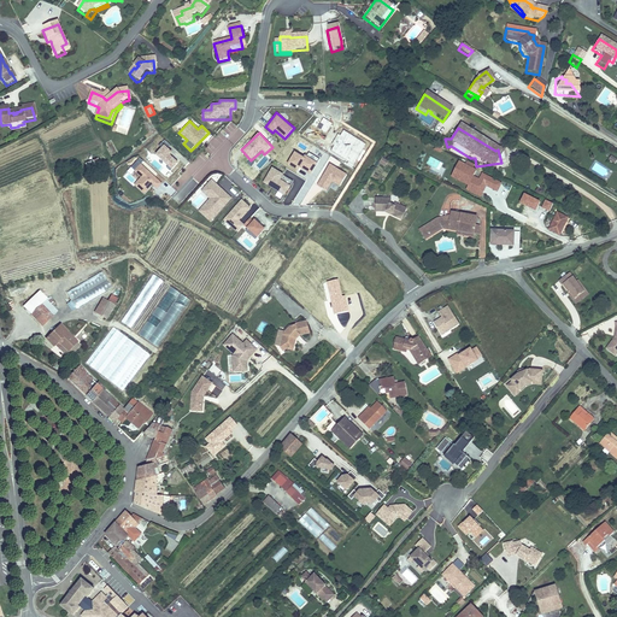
[(178,164),(170,156),(172,153),(164,145),(154,154),(171,171),(178,164)]
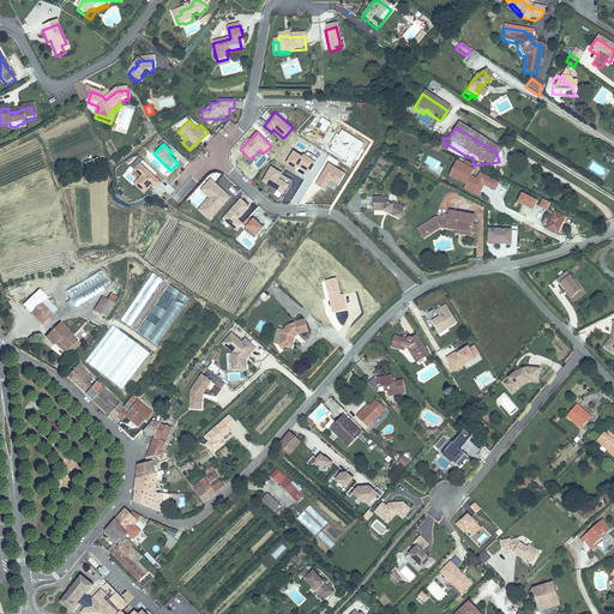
[(293,151),(287,164),(309,175),(315,162),(293,151)]
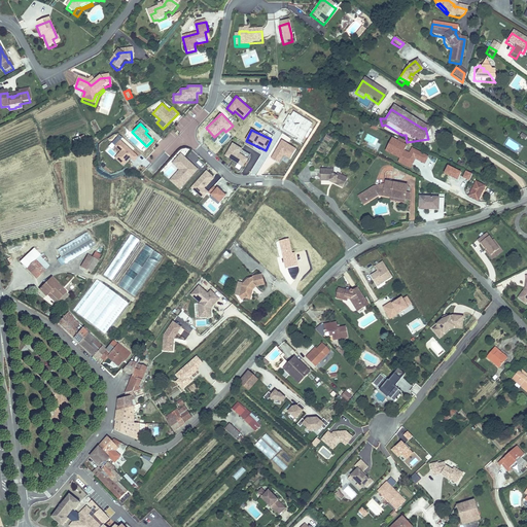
[(116,153),(113,157),(123,166),(130,159),(134,162),(138,157),(117,137),(108,146),(116,153)]
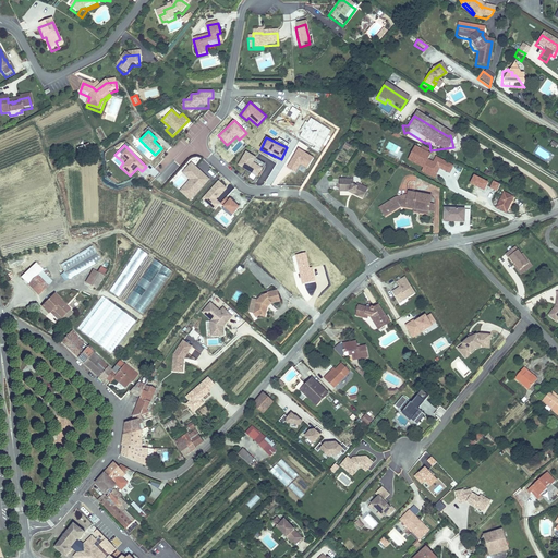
[(450,174),(455,166),(432,155),(433,154),(414,146),(408,160),(423,168),(421,172),(435,179),(439,169),(450,174)]
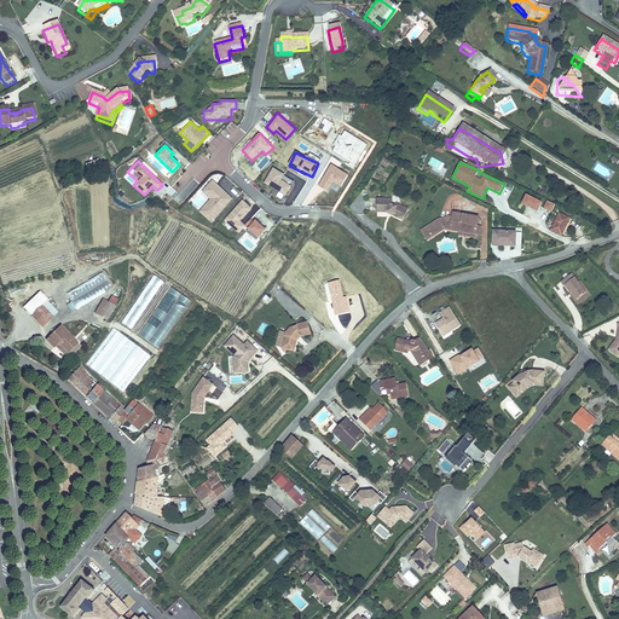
[(334,184),(341,187),(348,175),(328,163),(316,185),(328,192),(334,184)]
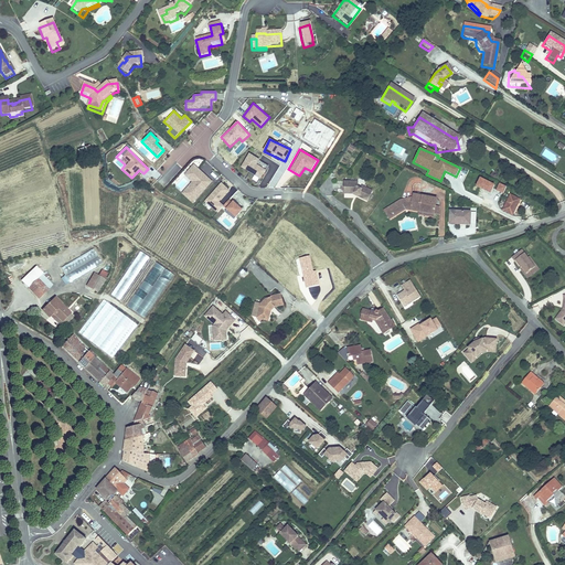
[(260,180),(266,170),(257,166),(259,160),(248,153),(241,169),(260,180)]
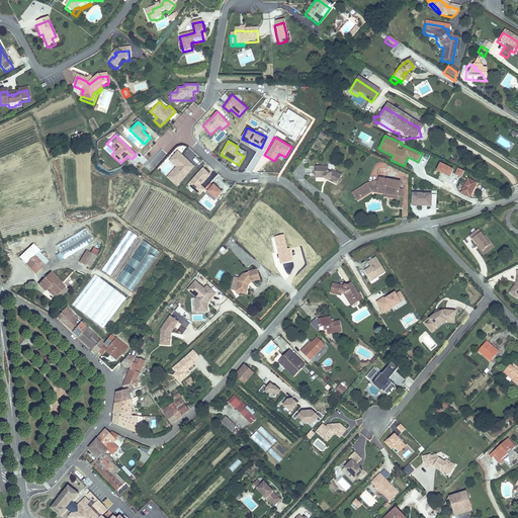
[(177,187),(195,166),(177,151),(168,161),(175,167),(166,178),(177,187)]
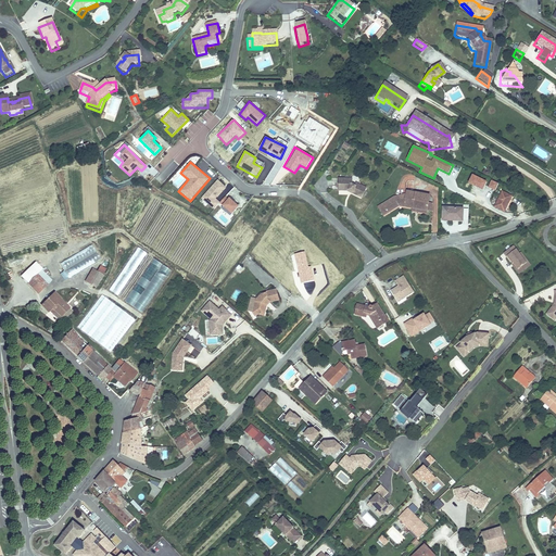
[(152,168),(150,174),(156,177),(159,172),(152,168)]
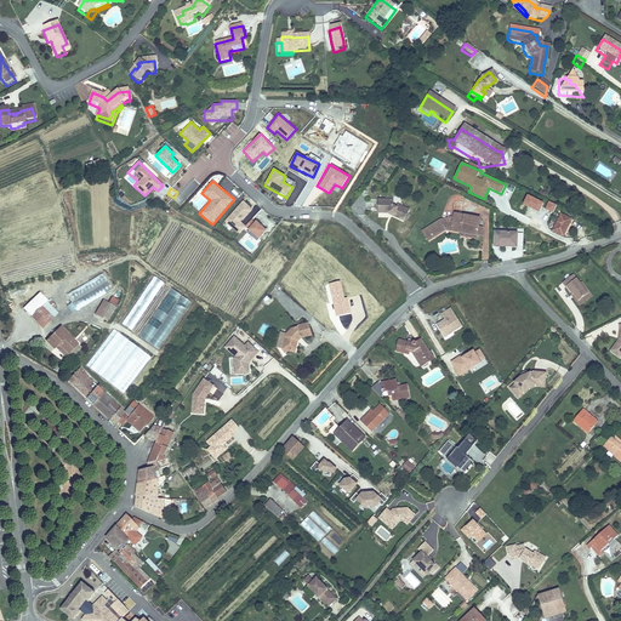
[(240,222),(252,210),(244,201),(222,223),(229,231),(232,228),(238,234),(245,227),(240,222)]
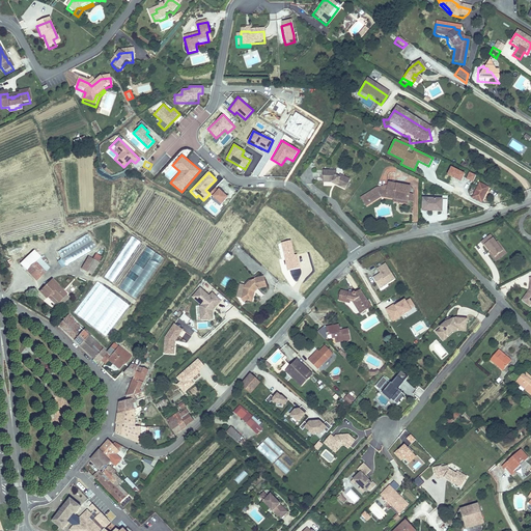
[(333,175),(320,175),(320,186),(331,186),(332,184),(335,186),(333,188),(342,193),(347,184),(338,178),(337,182),(333,179),(333,175)]
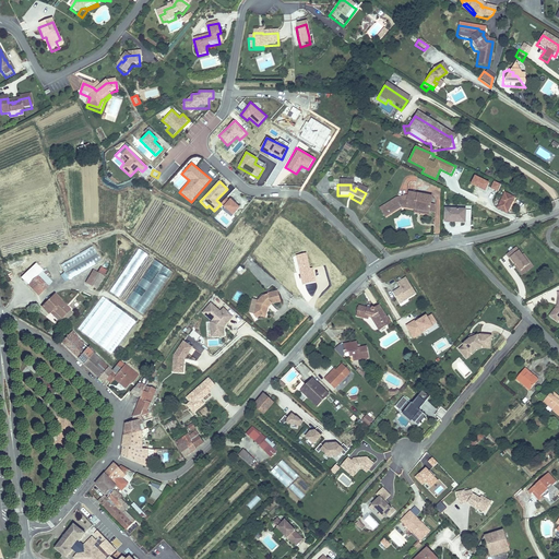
[(478,197),(458,186),(454,193),(475,204),(478,197)]
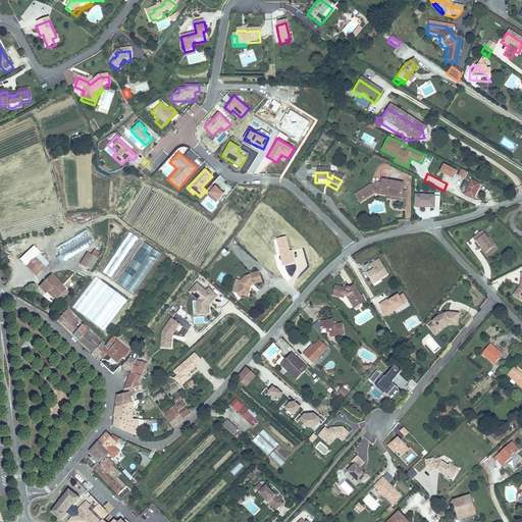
[(386,196),(399,199),(402,187),(379,183),(379,186),(377,195),(386,196)]
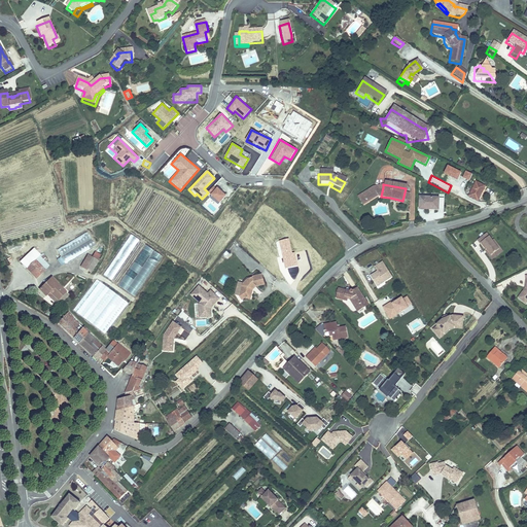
[(219,205),(226,197),(214,185),(207,192),(219,205)]
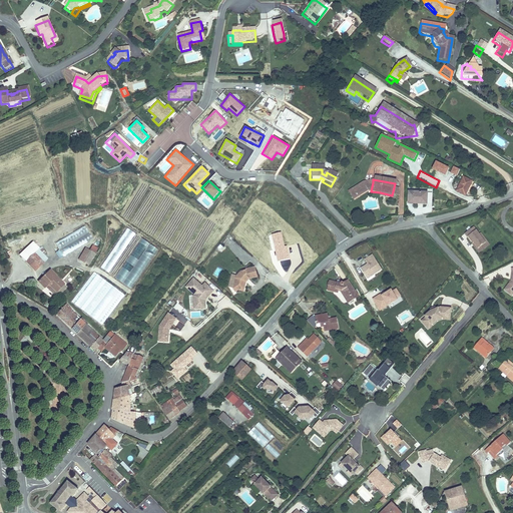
[(462,199),(470,184),(462,180),(454,195),(462,199)]
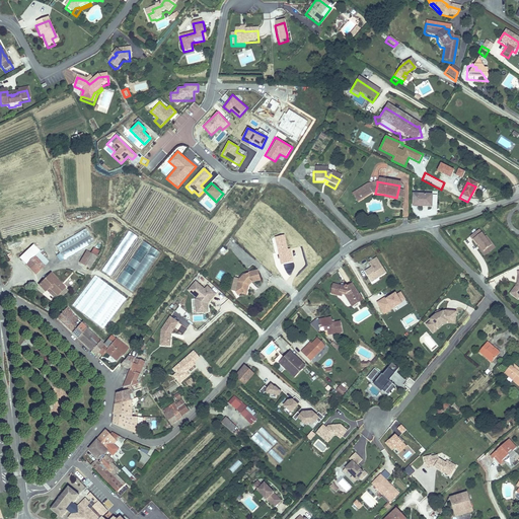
[(375,194),(377,184),(364,187),(369,196),(370,195),(375,194)]
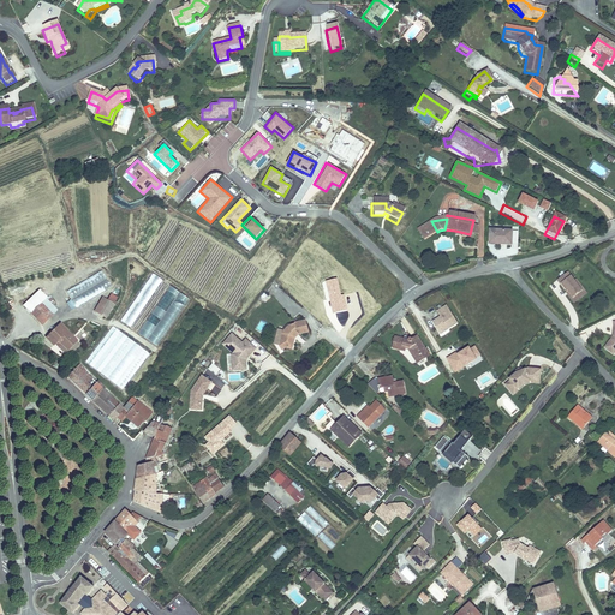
[(437,232),(431,221),(415,233),(421,242),(437,232)]
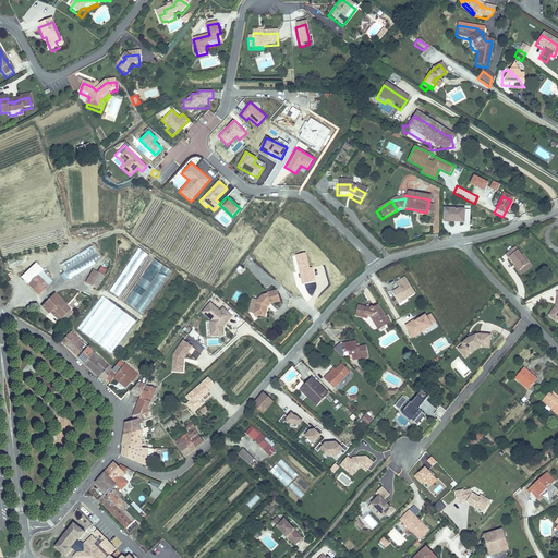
[(463,211),(444,210),(443,223),(452,223),(452,227),(462,227),(463,211)]
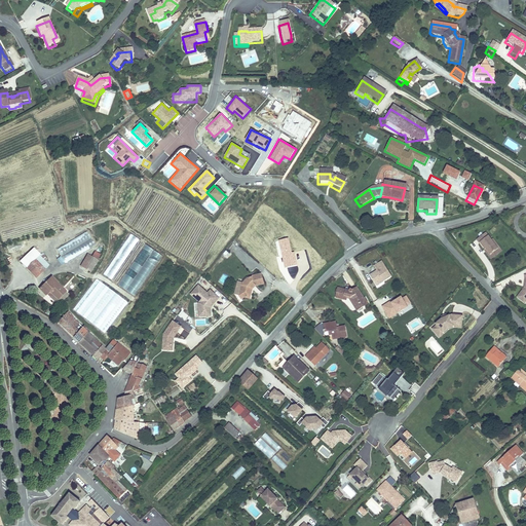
[(55,249),(63,263),(95,246),(87,231),(55,249)]
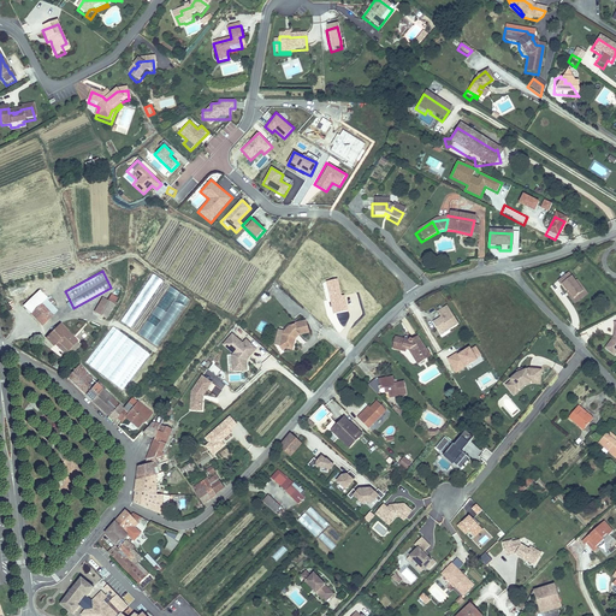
[(120,321),(131,329),(161,279),(152,273),(120,321)]
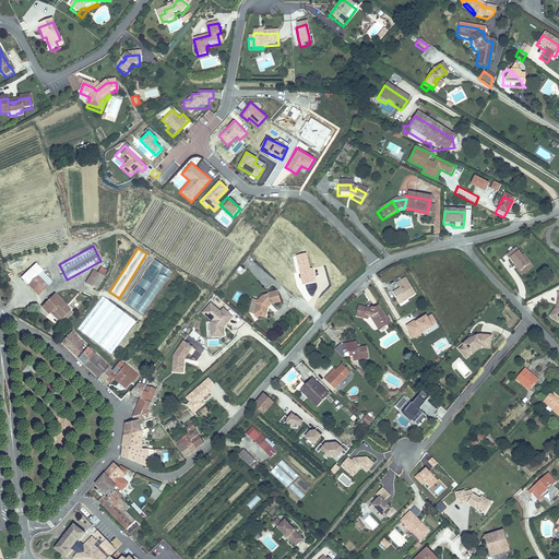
[(501,258),(503,262),(506,261),(510,268),(511,266),(516,274),(524,269),(516,258),(512,250),(501,258)]
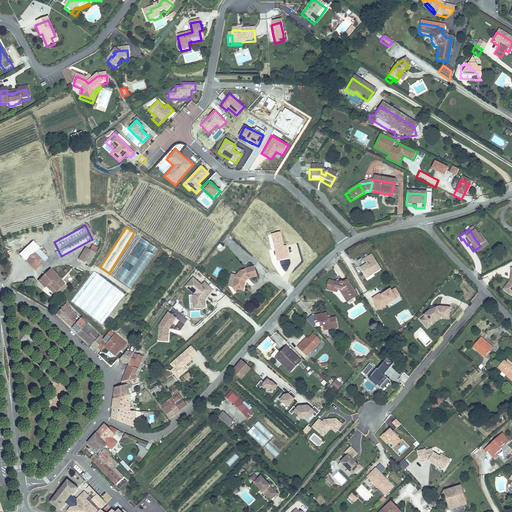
[(463,239),(461,240),(472,255),(484,247),(476,235),(473,236),(480,246),(473,251),(468,244),(467,245),(463,239)]
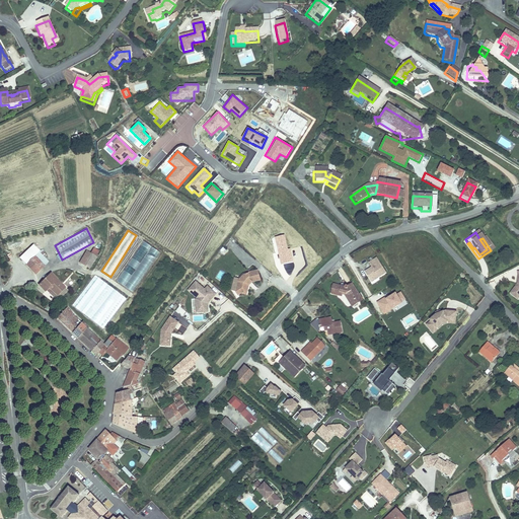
[(116,281),(134,293),(160,251),(142,240),(116,281)]
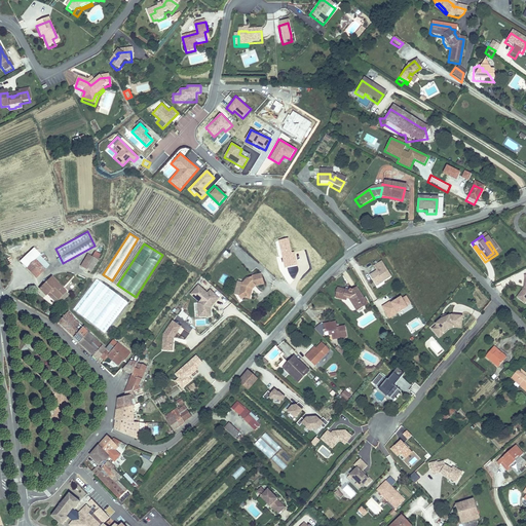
[(19,264),(24,269),(32,261),(34,259),(37,256),(33,251),(19,264)]
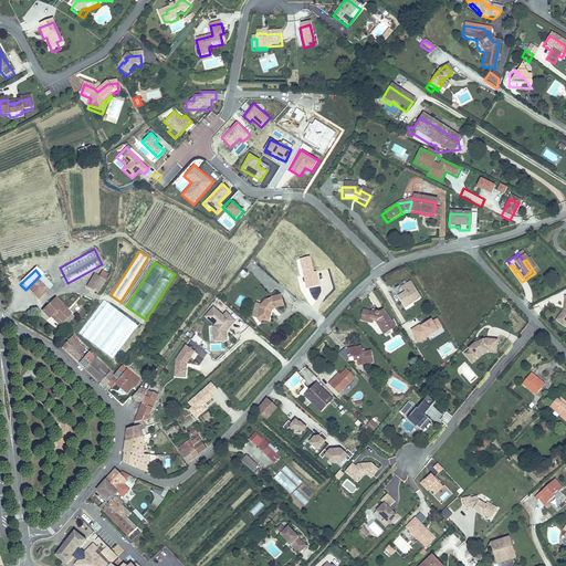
[(48,289),(51,285),(46,281),(41,276),(40,275),(37,279),(48,289)]
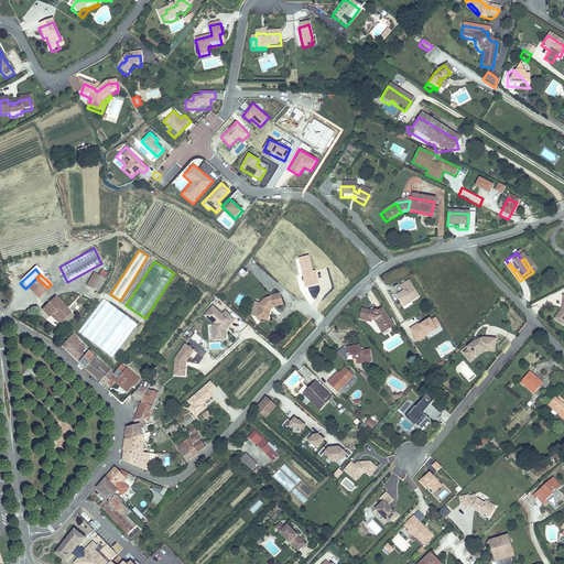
[(34,280),(45,290),(47,288),(36,278),(34,280)]
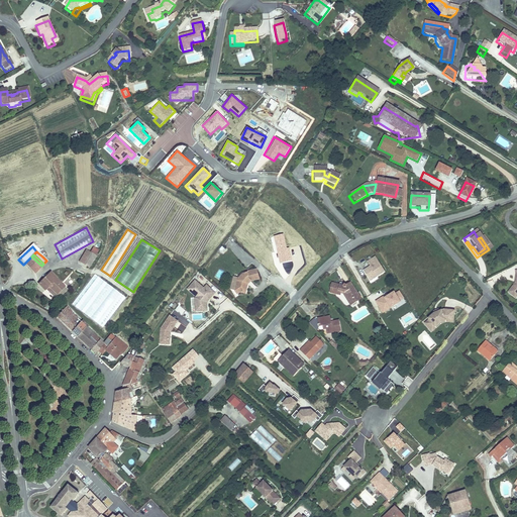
[(83,266),(88,269),(95,256),(90,254),(83,266)]
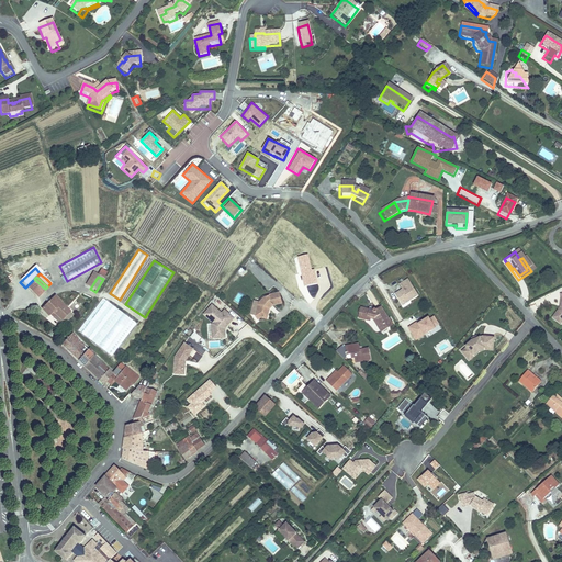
[(25,288),(35,298),(45,289),(34,279),(25,288)]
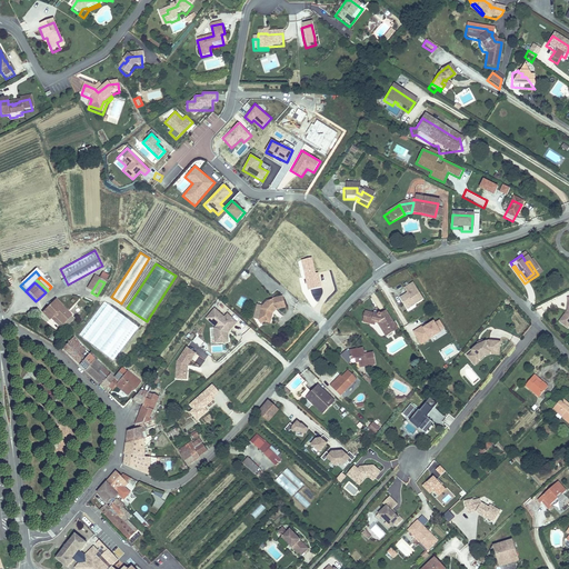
[(419,299),(409,283),(400,288),(403,293),(397,298),(402,307),(410,302),(411,305),(419,299)]
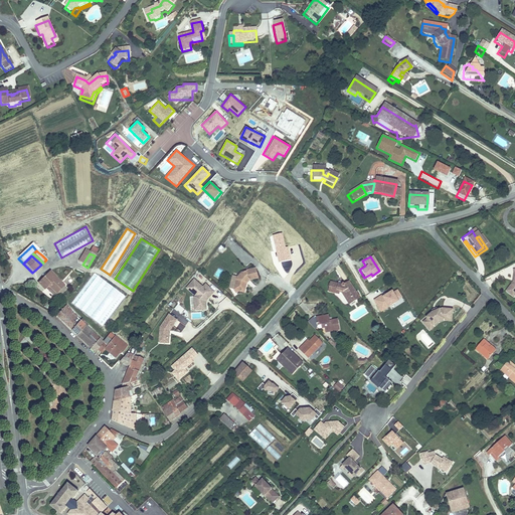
[(51,270),(40,281),(46,288),(49,284),(58,292),(65,285),(57,277),(58,277),(51,270)]
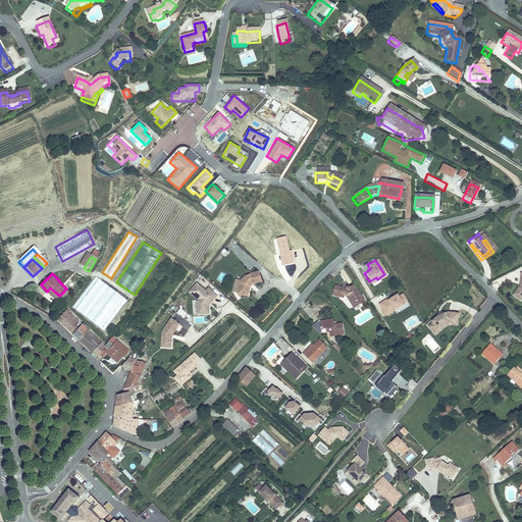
[(517,288),(509,297),(518,303),(521,297),(521,273),(516,275),(517,280),(519,280),(519,288),(517,288)]
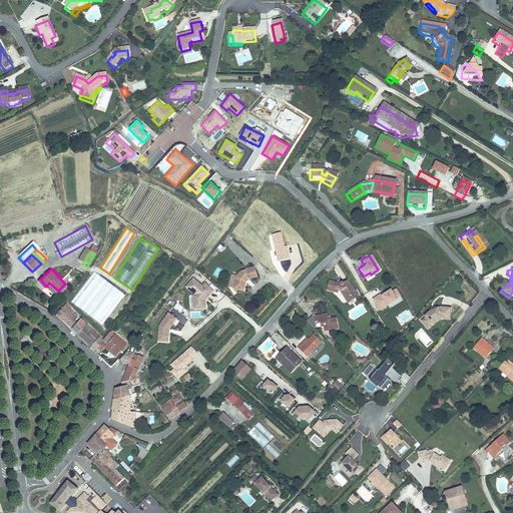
[(243,282),(245,284),(245,283),(254,280),(251,271),(241,274),(241,275),(236,277),(232,281),(232,283),(229,293),(231,297),(234,294),(239,296),(241,290),(242,286),(241,285),(243,282)]
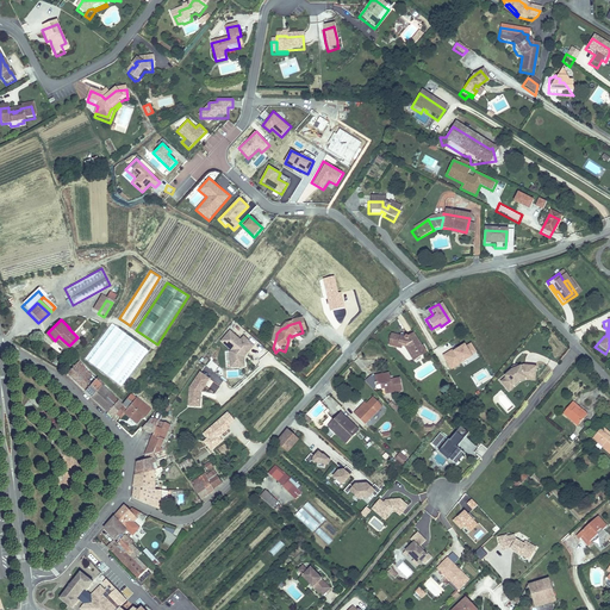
[(83,360),(122,386),(148,350),(110,323),(83,360)]
